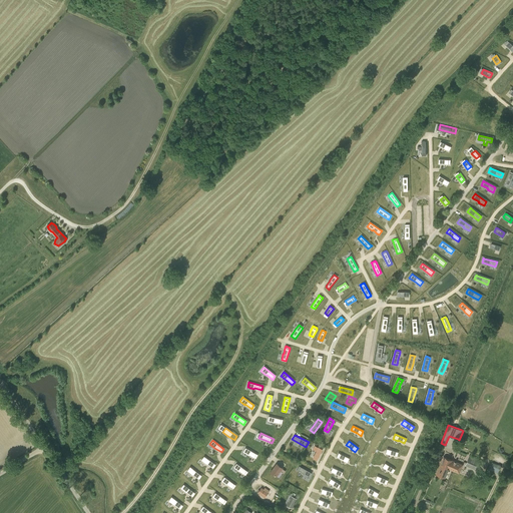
[(246,447),(243,451),(249,455),(257,459),(259,455),(246,447)]
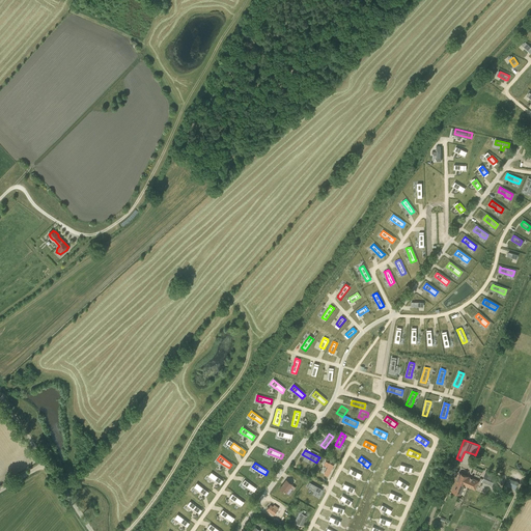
[(330,464),(328,467),(324,474),(328,476),(333,466),(330,464)]
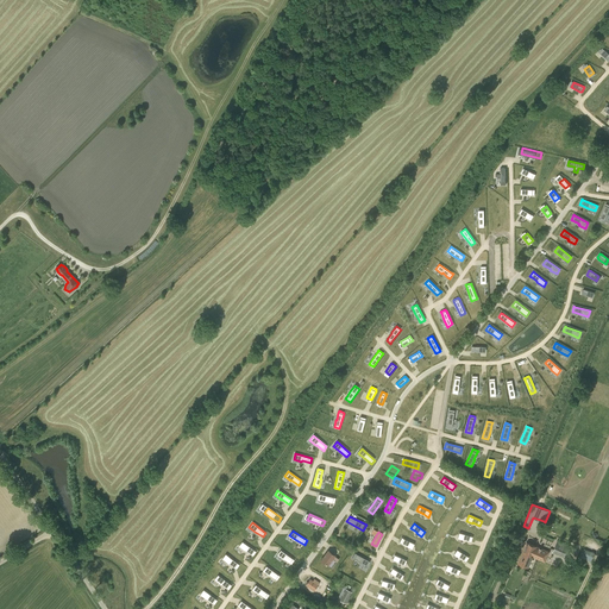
[(412,548),(414,544),(402,538),(400,542),(407,546),(412,548)]
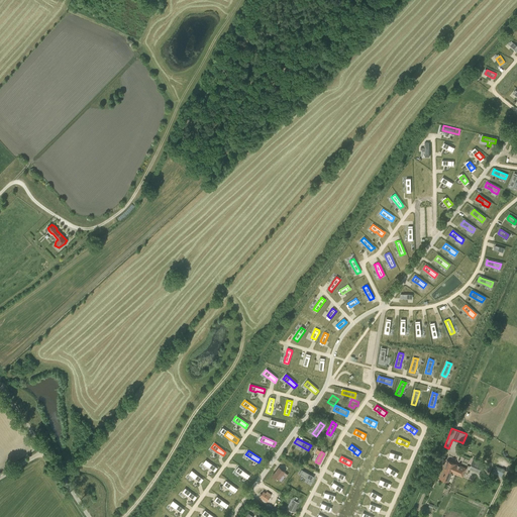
[(203,457),(200,461),(205,466),(206,464),(212,470),(214,466),(203,457)]
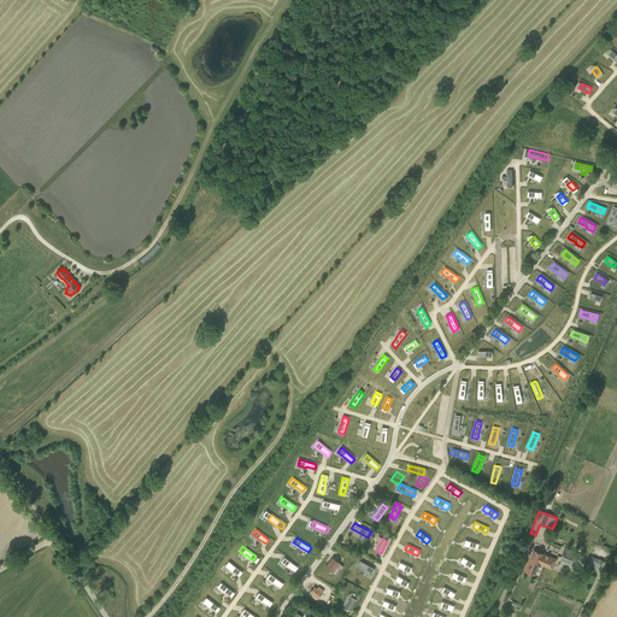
[(564,548),(559,560),(575,566),(580,554),(564,548)]
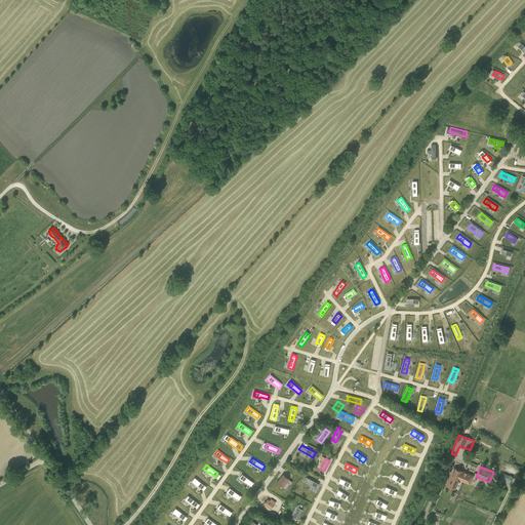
[(459,480),(471,484),(474,476),(454,468),(446,485),(456,489),(459,480)]
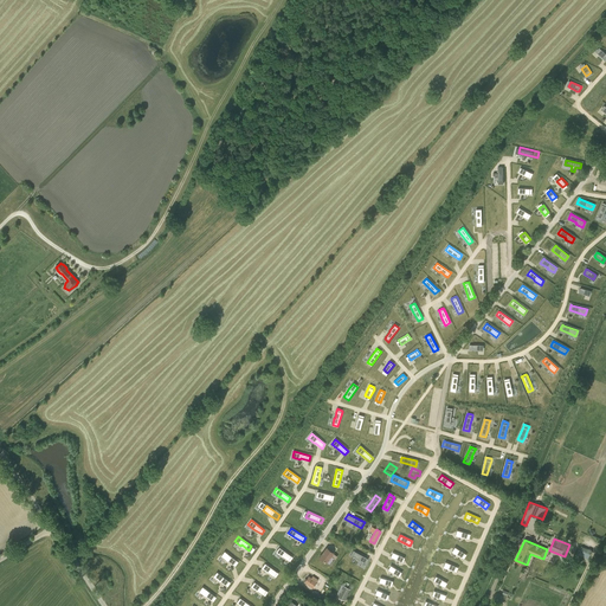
[(466,554),(455,547),(451,552),(457,555),(457,554),(464,559),(466,554)]
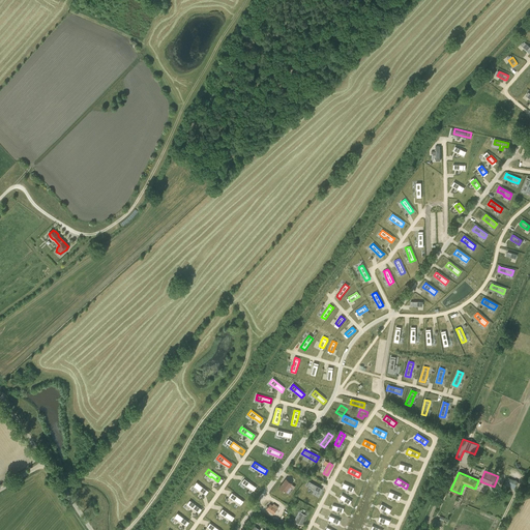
[(508,478),(505,484),(514,489),(518,481),(508,478)]
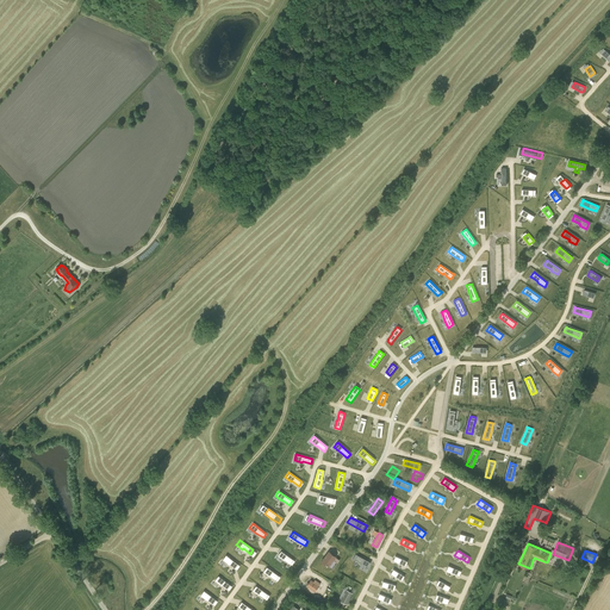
[(282,552),(279,556),(285,561),(286,561),(293,566),(297,562),(282,552)]
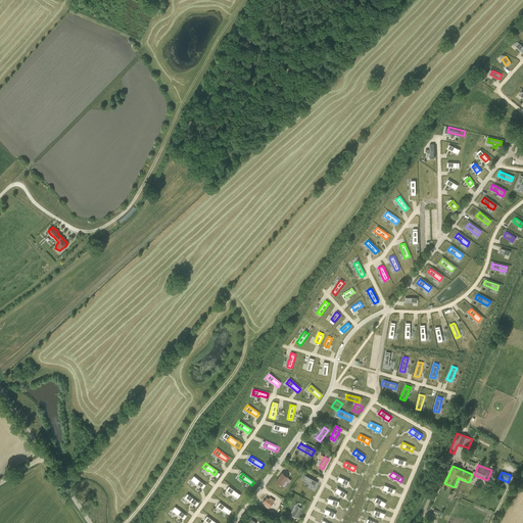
[(282,473),(276,481),(281,485),(287,477),(282,473)]
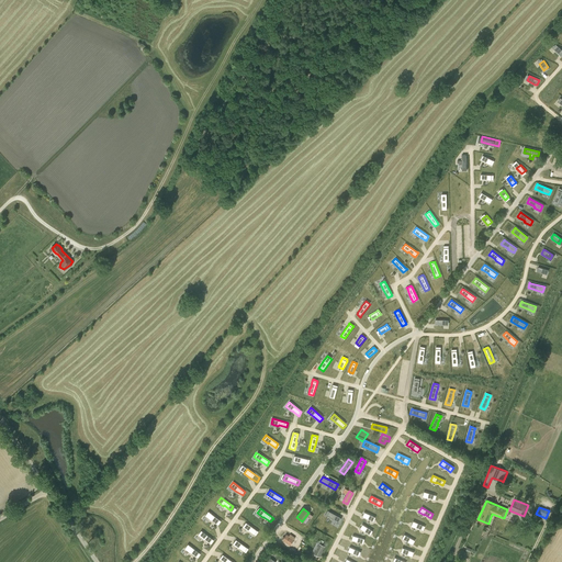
[(327,510),(325,515),(332,518),(330,518),(337,521),(339,517),(327,510)]
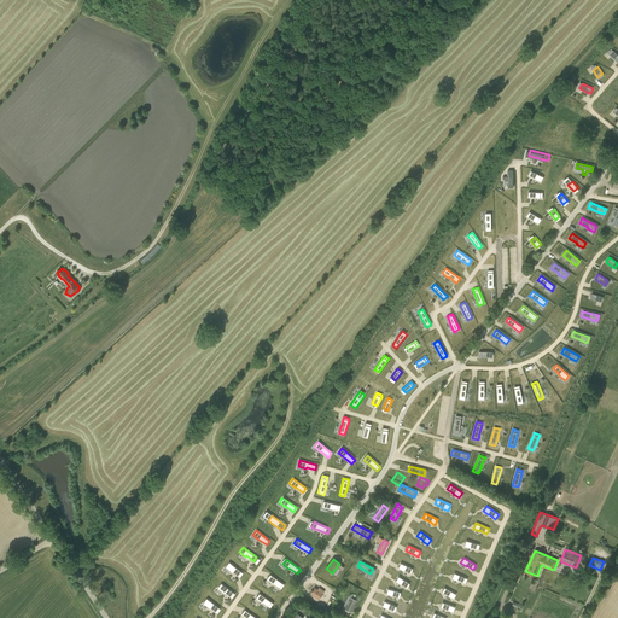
[(413,569),(400,563),(398,567),(410,573),(413,569)]
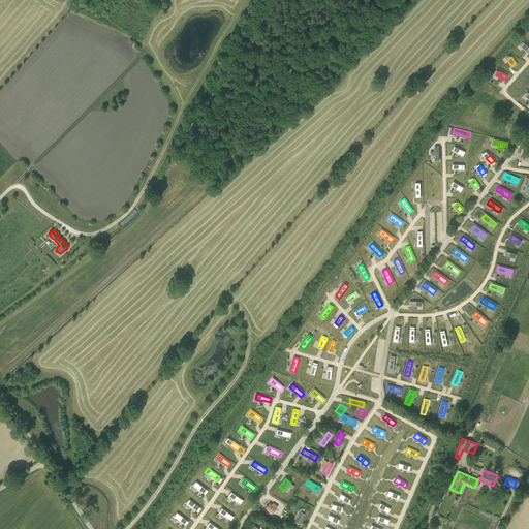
[(199,485),(196,489),(201,493),(203,493),(209,497),(212,493),(199,485)]
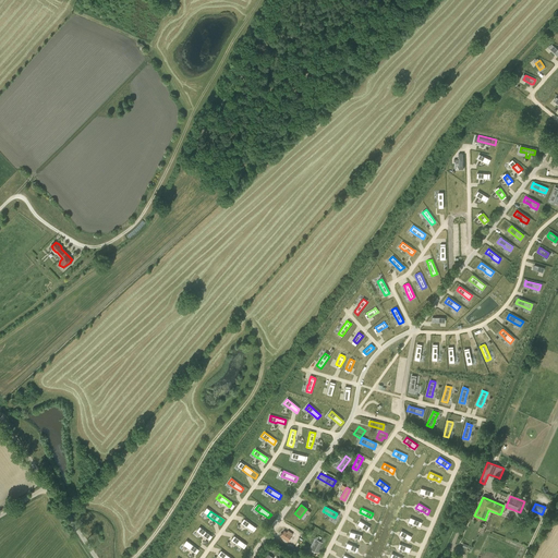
[(422,522),(410,517),(408,522),(413,524),(413,523),(420,526),(422,522)]
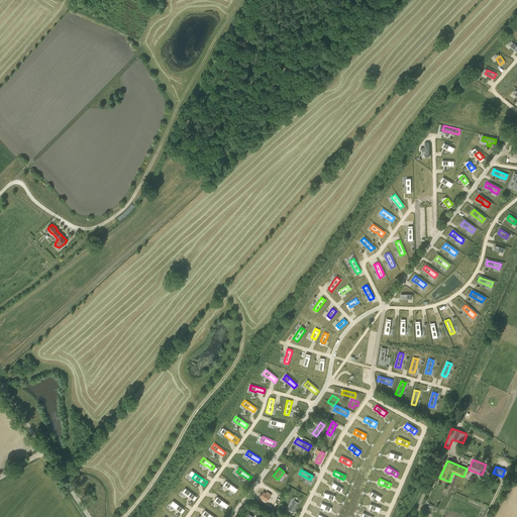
[(227,482),(224,485),(229,489),(230,489),(236,494),(238,490),(227,482)]
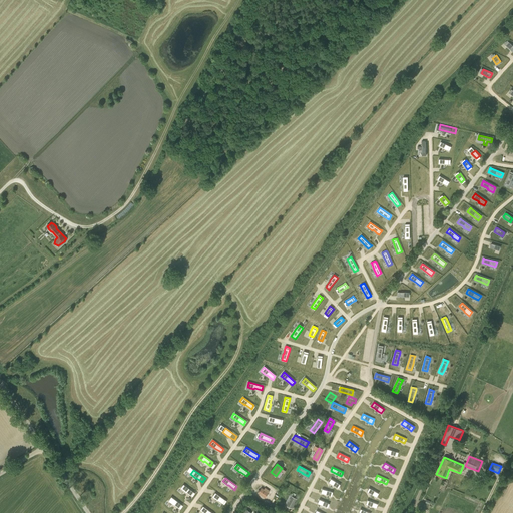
[(340,484),(331,478),(328,482),(338,488),(340,484)]
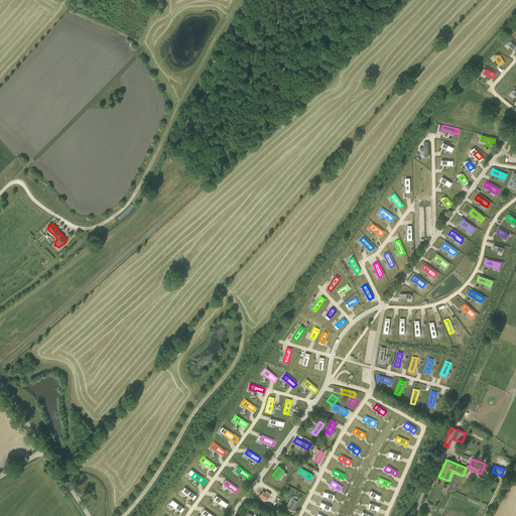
[(182,486),(179,490),(184,494),(185,493),(191,498),(194,494),(182,486)]
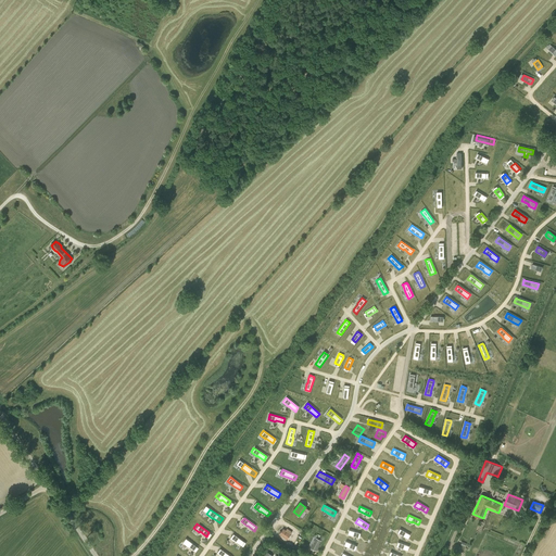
[(411,534),(399,528),(396,532),(408,539),(411,534)]
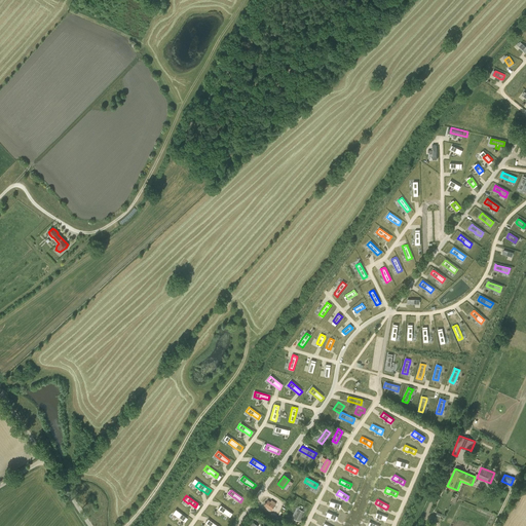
[(264,505),(271,511),(274,505),(276,503),(271,500),(270,502),(268,500),(264,505)]
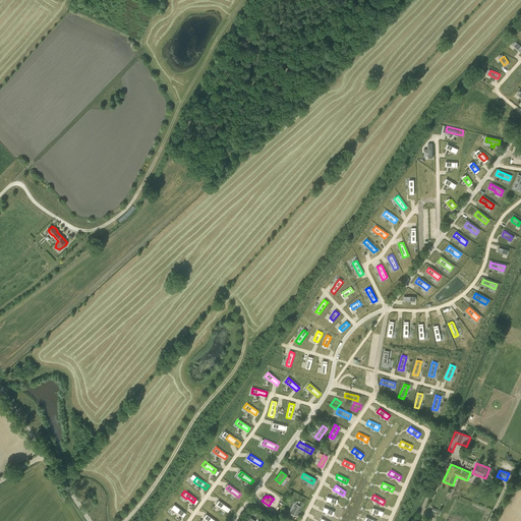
[(220,501),(217,505),(222,509),(223,509),(229,514),(232,510),(220,501)]
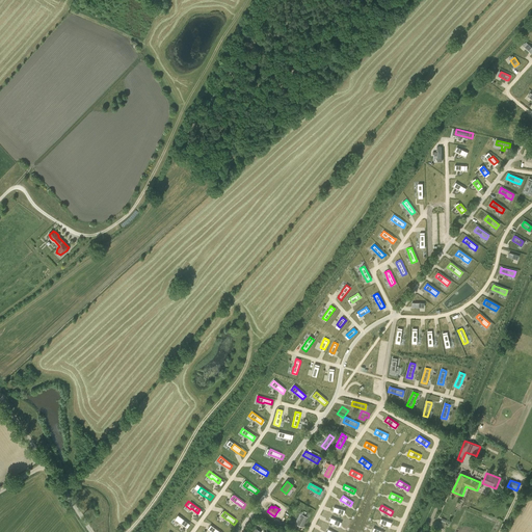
[(307,513),(302,511),(301,514),(296,524),(302,527),(307,516),(306,515),(307,513)]
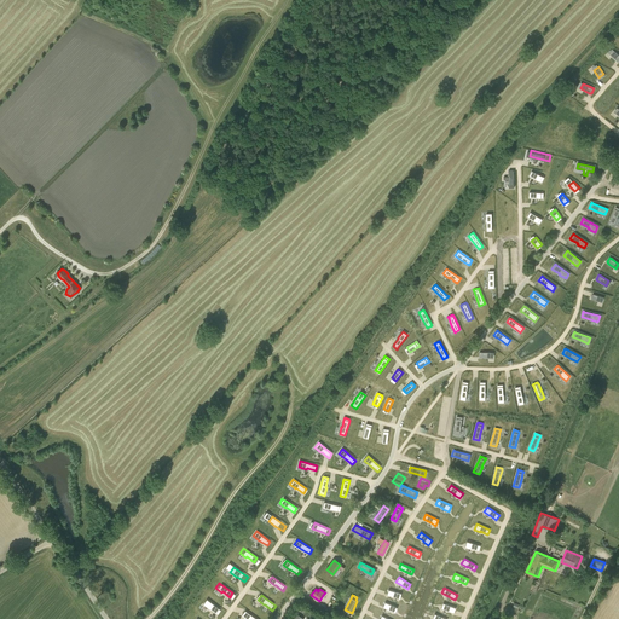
[(208,602),(204,606),(212,611),(219,617),(223,612),(208,602)]
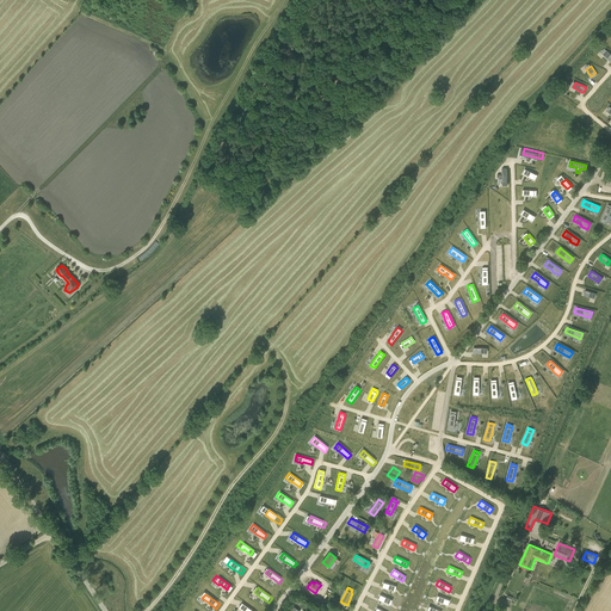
[(390,604),(393,599),(380,594),(377,599),(390,604)]
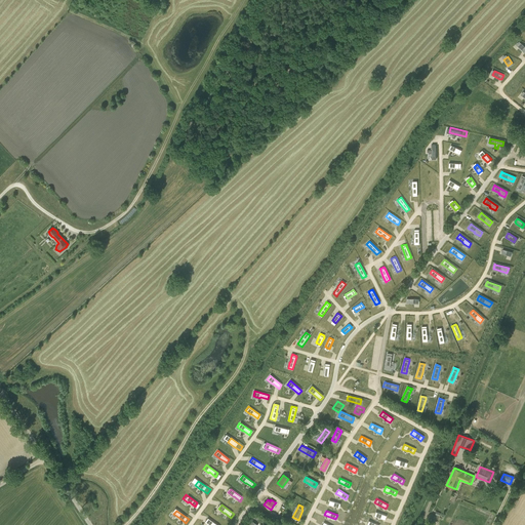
[(277,516),(271,512),(268,517),(274,521),(277,516)]
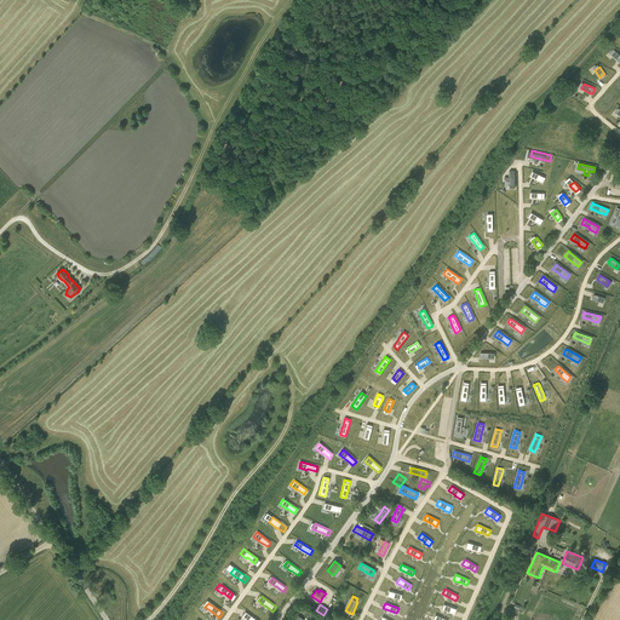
[(443,604),(442,609),(454,614),(457,609),(443,604)]
